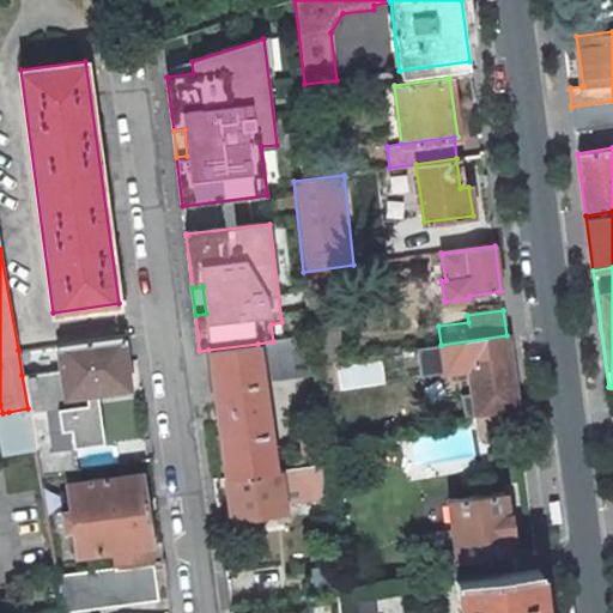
[(284,340),(281,322),(271,325),(273,341),(284,340)]
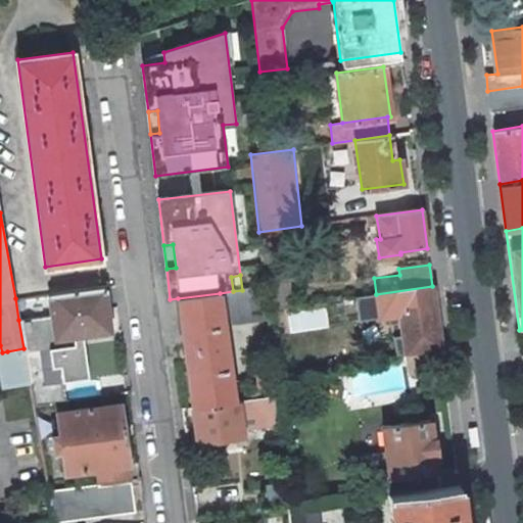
[(275,276),(264,278),(264,287),(267,310),(279,308),(275,276)]
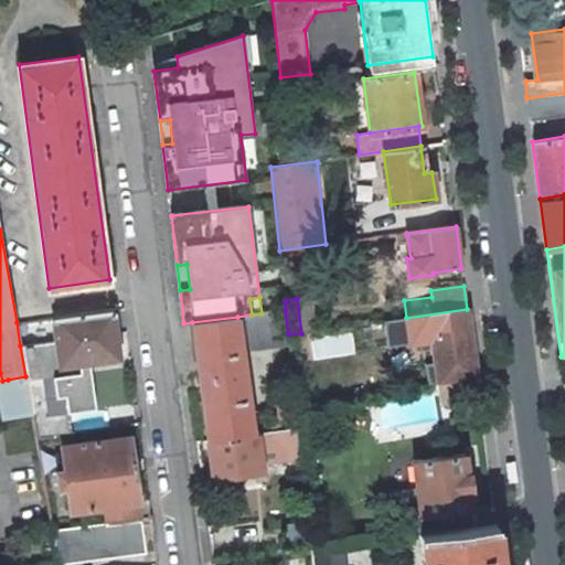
[(95,408),(88,361),(119,358),(113,309),(53,318),(56,341),(20,345),(25,376),(36,438),(71,434),(67,413),(95,408)]
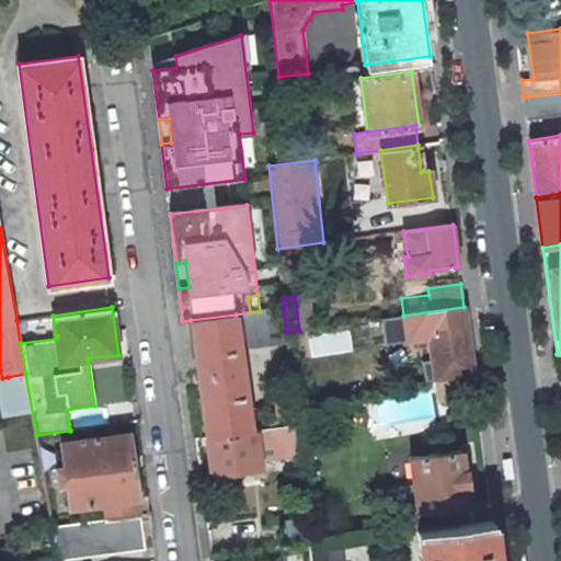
[(472,375),(470,359),(467,332),(464,307),(403,316),(397,317),(381,319),(382,330),(399,328),(405,327),(408,340),(428,338),(432,361),(425,361),(423,362),(426,382),(436,380),(472,375)]
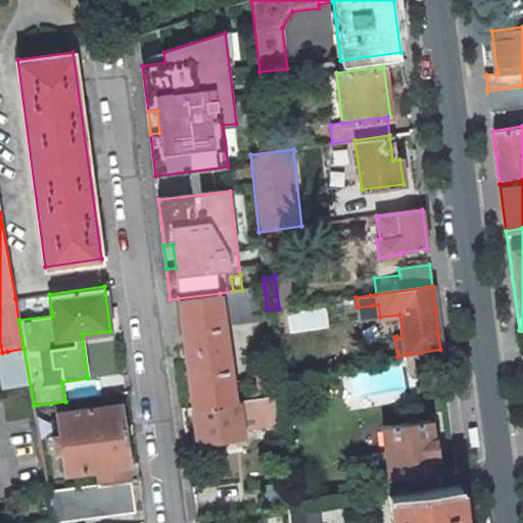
[(233,291),(220,293),(224,324),(268,318),(267,310),(264,287),(242,290),(233,291)]
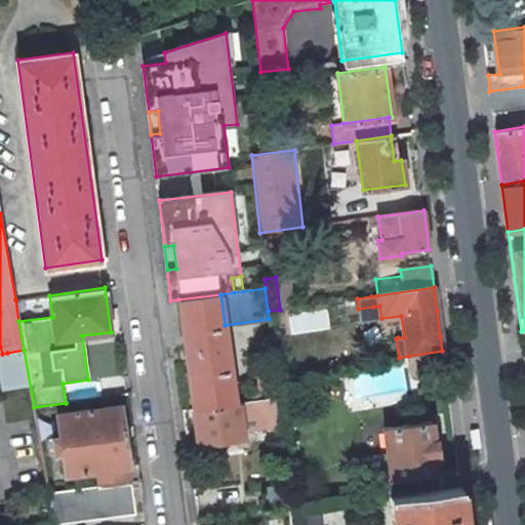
[(178,299),(193,408),(235,403),(225,325),(220,294),(178,299)]
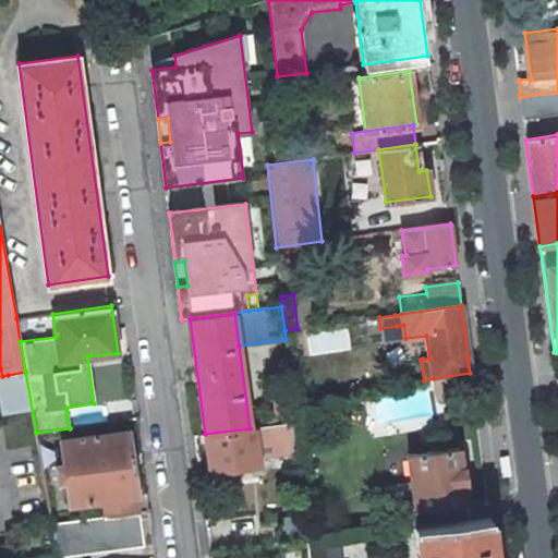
[(400,347),(421,343),(423,359),(429,359),(426,336),(405,338),(403,325),(397,326),(400,347)]
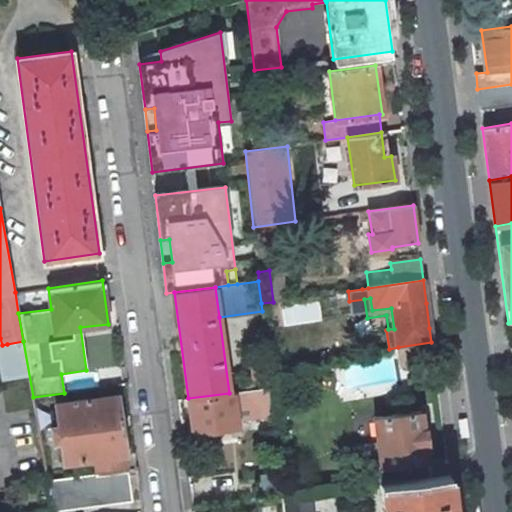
[(8,400),(33,397),(23,341),(7,344),(13,374),(3,376),(8,400)]
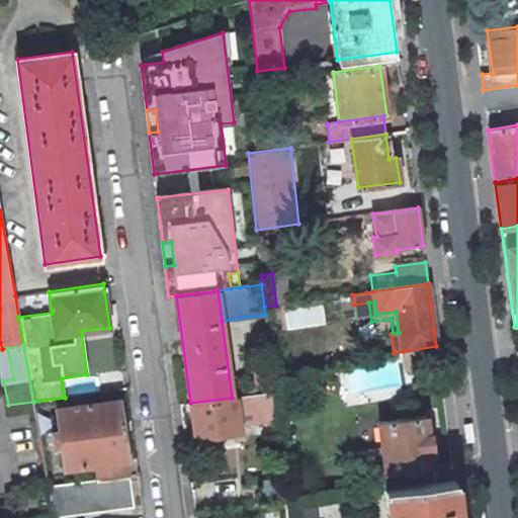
[(412,366),(438,361),(436,346),(403,351),(406,370),(413,369),(412,366)]
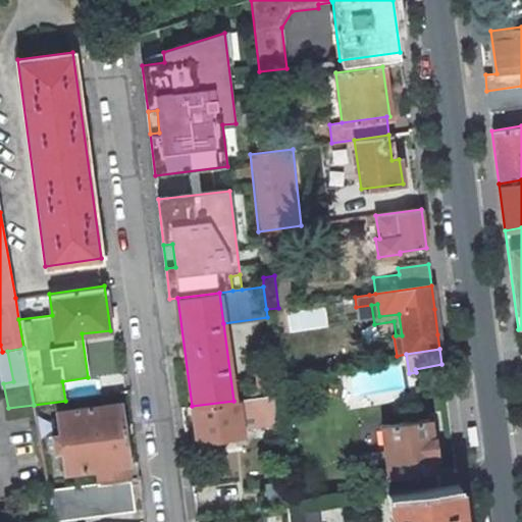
[(13,381),(7,351),(2,352),(0,352),(0,369),(3,383),(13,381)]
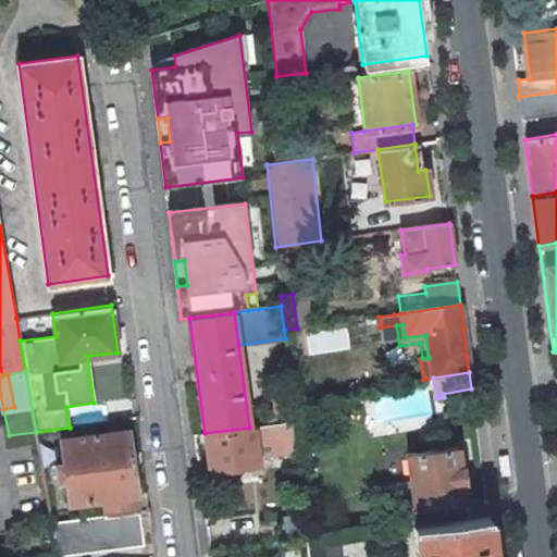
[(273,393),(276,424),(294,422),(292,401),(291,392),(273,393)]
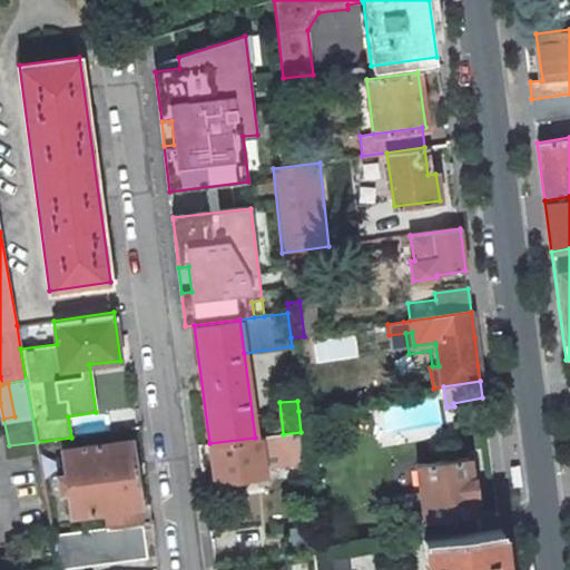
[(215,481),(264,474),(263,464),(304,460),(303,458),(301,432),(283,434),(276,434),(259,436),(255,438),(209,443),(215,481)]
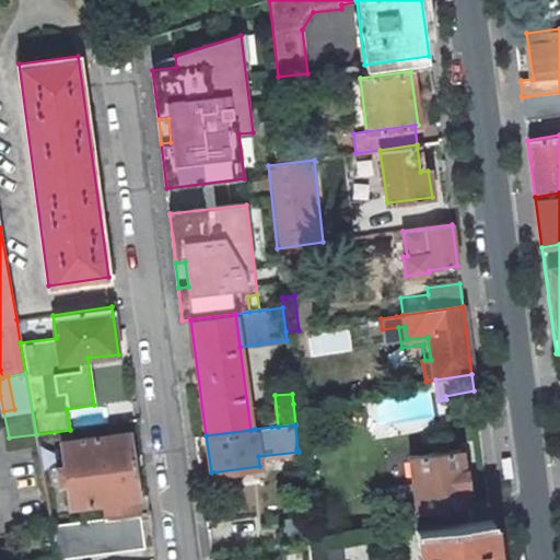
[(138,497),(129,432),(61,442),(63,465),(56,466),(58,483),(66,482),(69,506),(103,501),(138,497)]
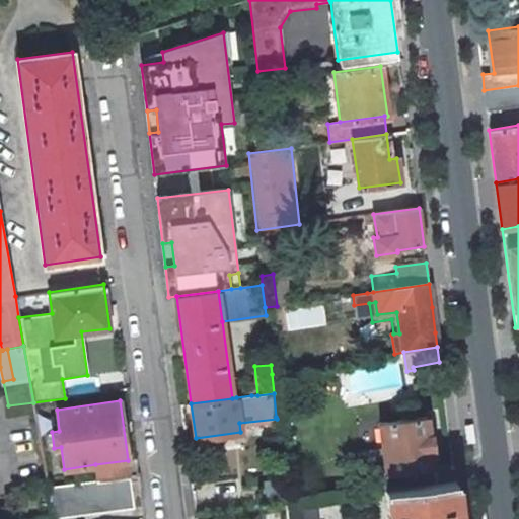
[(386,492),(437,485),(434,468),(427,416),(379,423),(383,450),(362,452),(368,494),(386,492)]
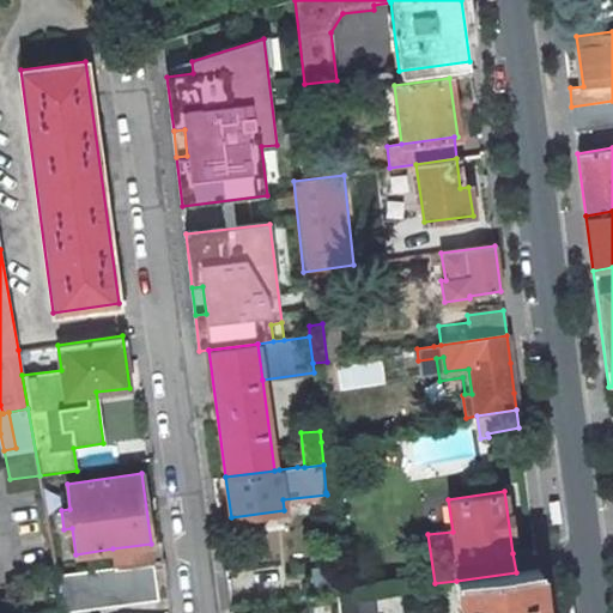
[(152,563),(151,544),(113,548),(115,568),(152,563)]
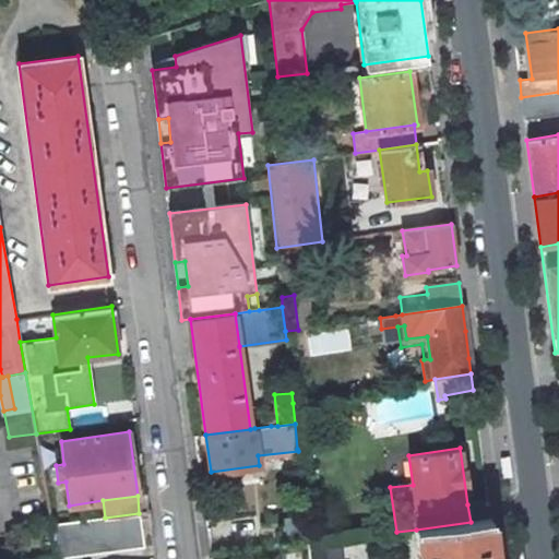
[(143,546),(139,513),(105,518),(54,525),(56,543),(58,558),(143,546)]
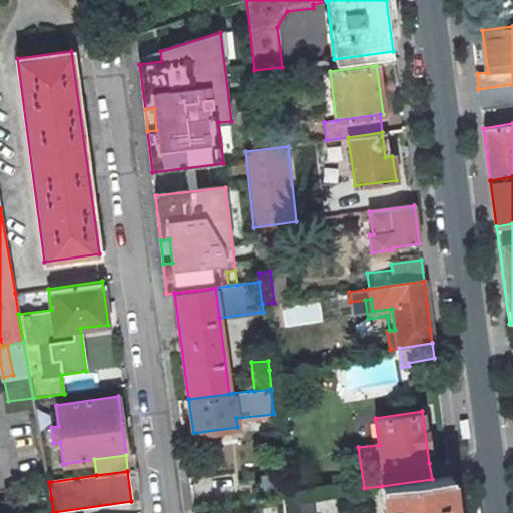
[(382,486),(385,512),(454,512),(450,477),(432,479),(382,486)]
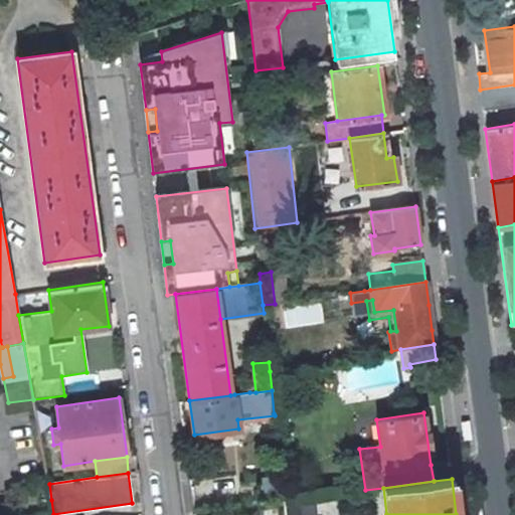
[(314,514),(313,497),(284,501),(284,502),(285,514),(314,514)]
